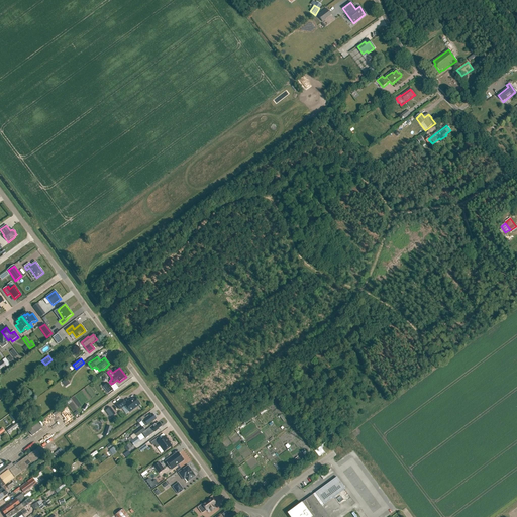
[(108,383),(103,387),(108,394),(113,390),(108,383)]
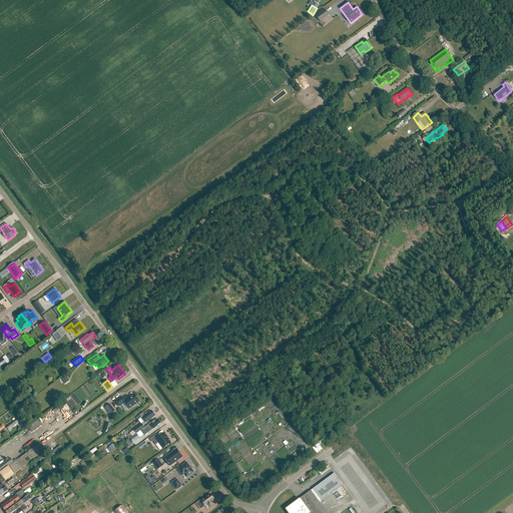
[(126,398),(123,400),(121,397),(115,401),(119,406),(124,403),(128,409),(139,401),(133,394),(127,399),(126,398)]
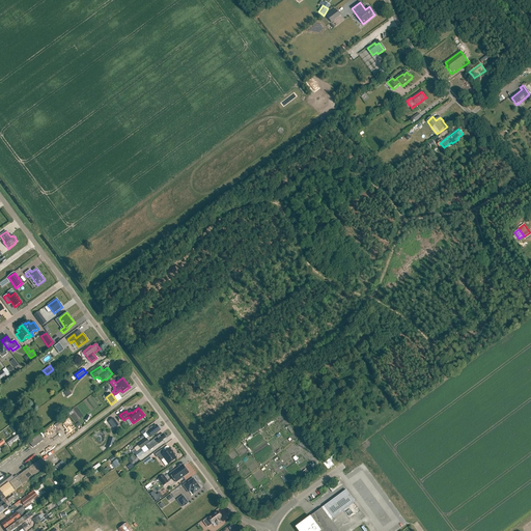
[(108,422),(113,429),(118,425),(113,418),(108,422)]
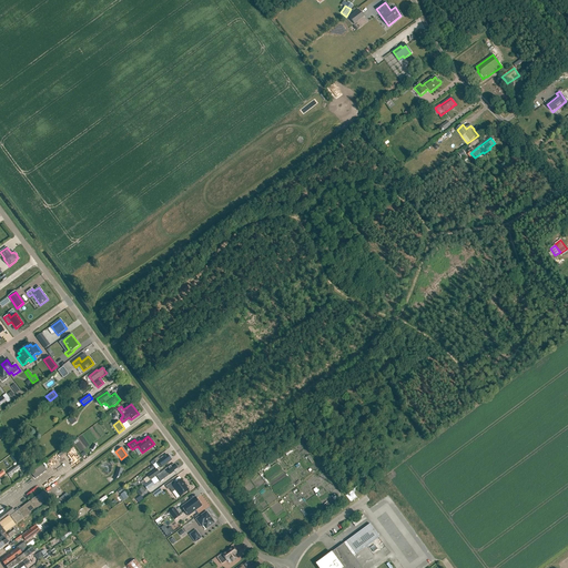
[(168,455),(155,463),(160,469),(172,460),(168,455)]
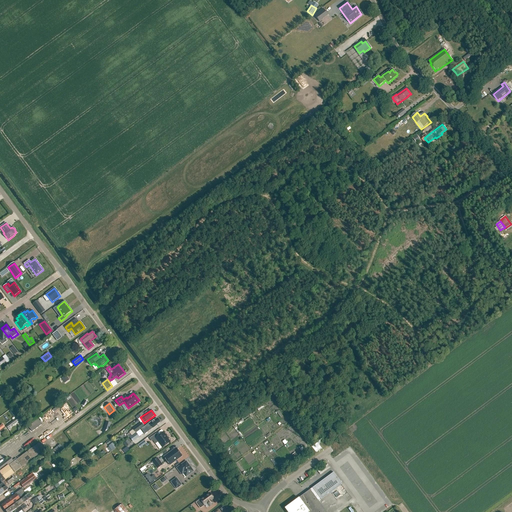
[(290,421),(287,414),(283,416),(279,410),(274,413),(281,425),(290,421)]
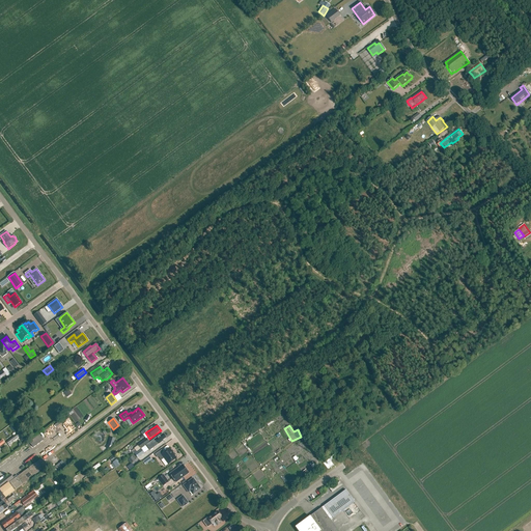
[(17,435),(6,443),(8,445),(18,437),(22,442),(25,439),(20,432),(17,435)]
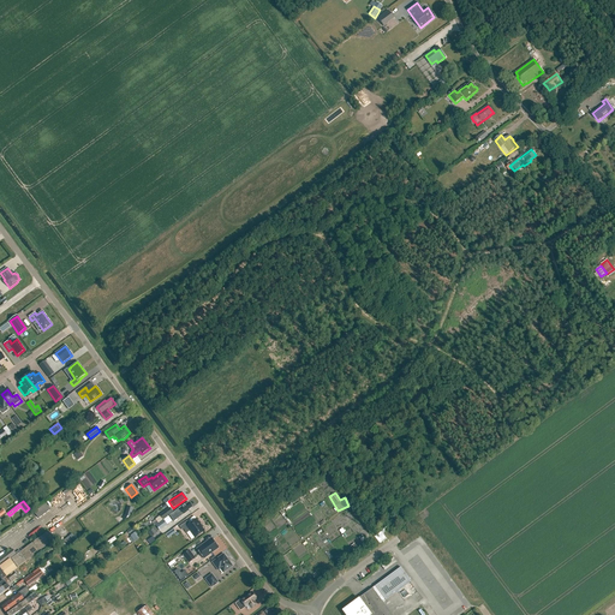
[(302,501),(285,512),(291,520),(294,518),(296,518),(302,514),(300,512),(306,508),(302,501)]
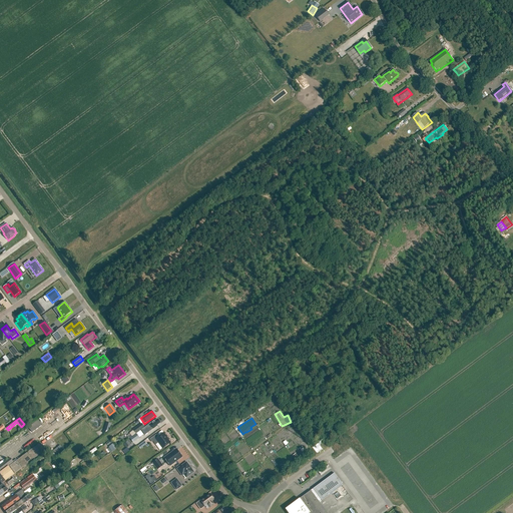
[(154,428),(160,423),(157,419),(154,422),(153,421),(146,427),(141,430),(145,435),(153,429),(154,428)]
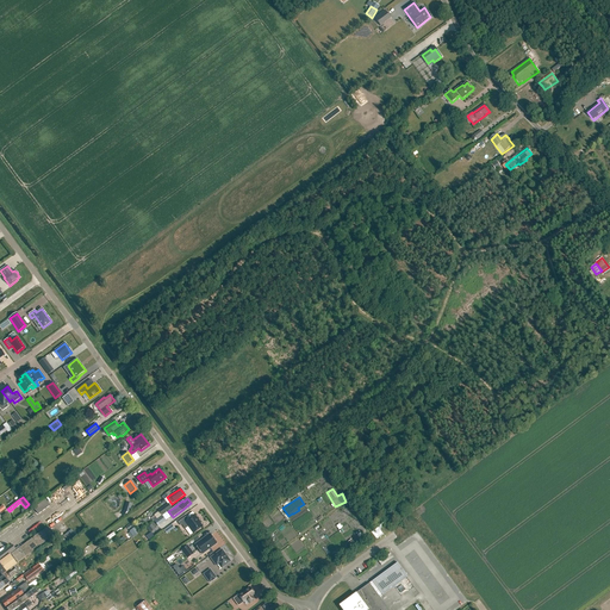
[(50,506),(45,499),(33,509),(38,515),(50,506)]
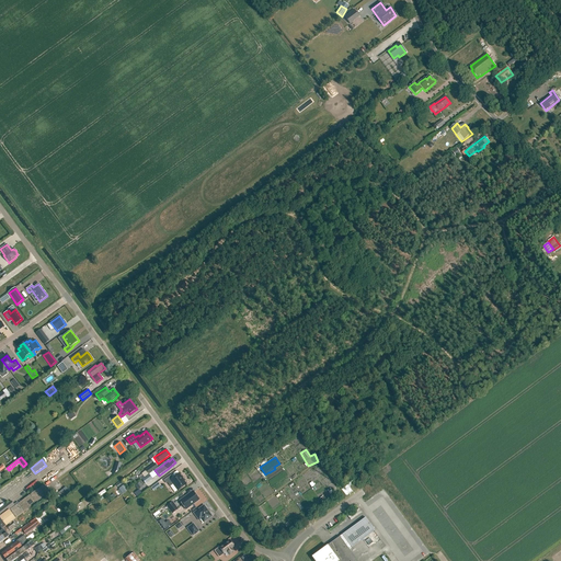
[(148,473),(157,467),(155,464),(146,470),(148,473)]
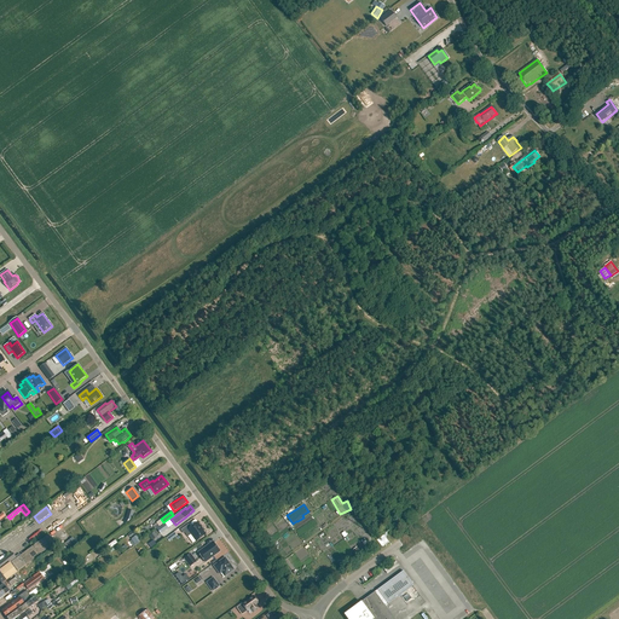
[(180,531),(183,533),(189,530),(197,541),(206,534),(200,528),(201,527),(197,522),(191,527),(189,525),(180,531)]
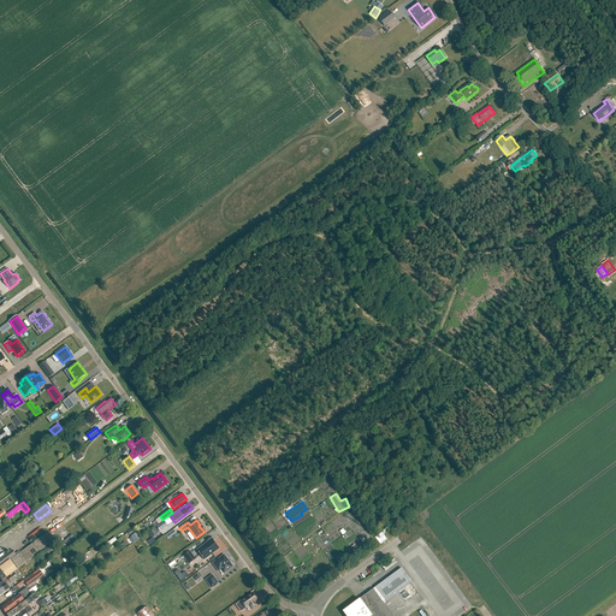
[(157,527),(160,532),(167,526),(164,521),(157,527)]
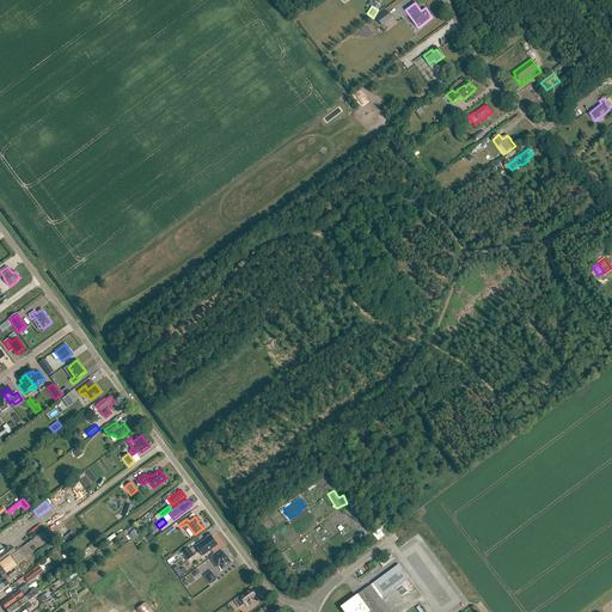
[(0,574),(1,577),(16,567),(44,545),(44,544),(54,537),(48,528),(0,563),(0,574)]
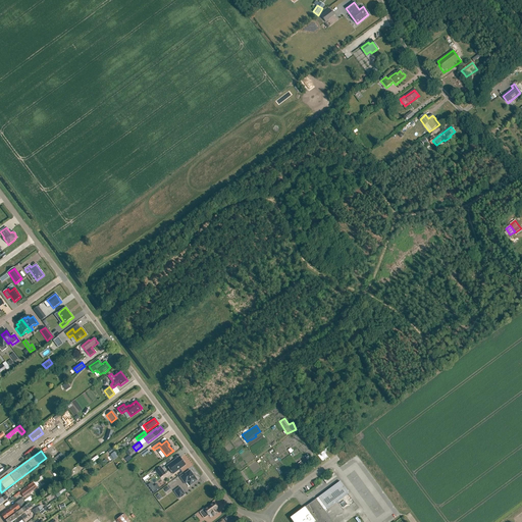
[(64,458),(61,453),(54,459),(50,462),(53,467),(64,458)]
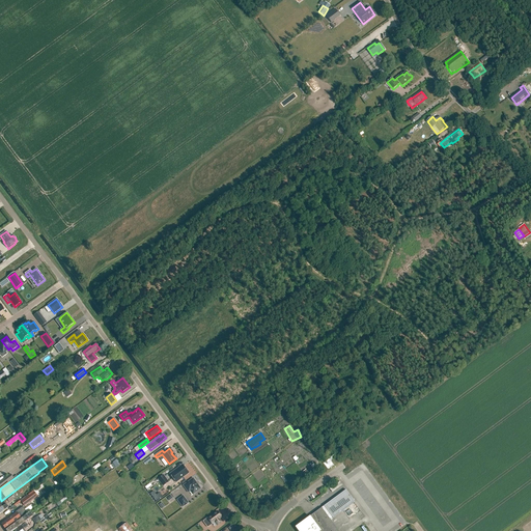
[(92,472),(101,466),(99,464),(90,470),(92,472)]
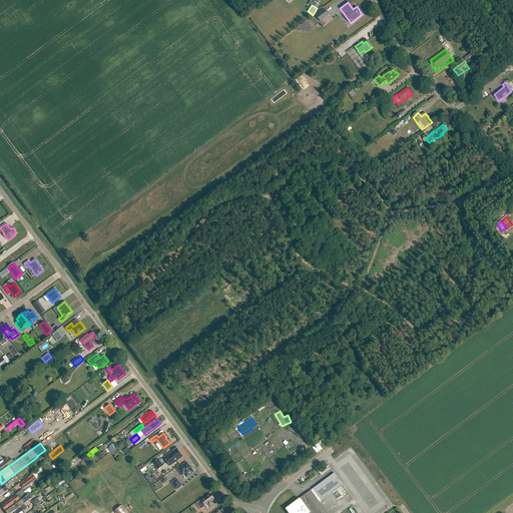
[(170,466),(182,457),(176,449),(164,458),(170,466)]
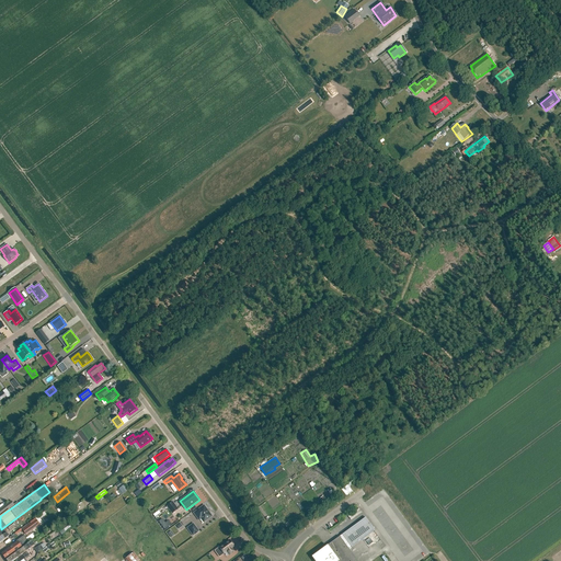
[(11,501),(0,508),(0,515),(0,516),(14,505),(11,501)]
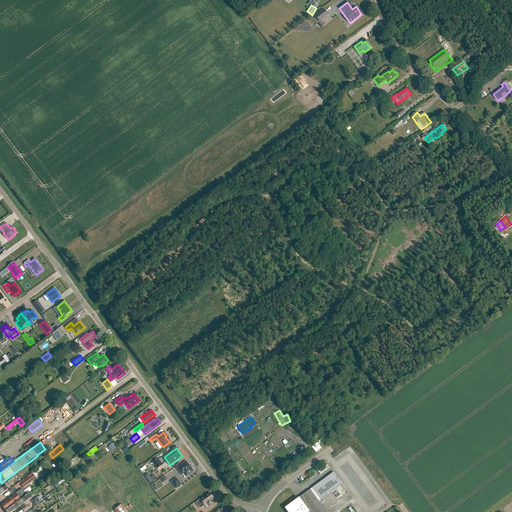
[(162,465),(157,458),(152,462),(157,469),(162,465)]
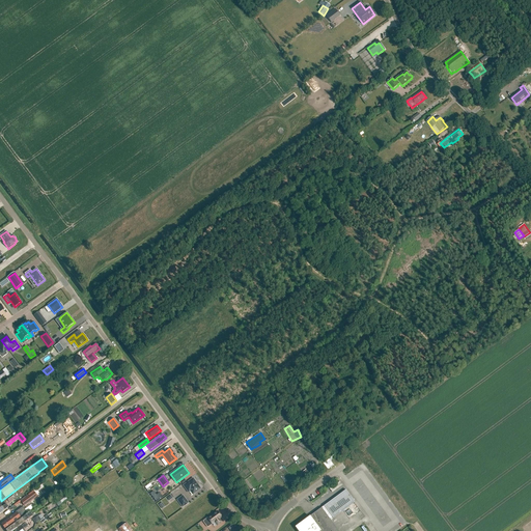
[(193,495),(200,488),(193,478),(184,485),(189,493),(190,492),(193,495)]
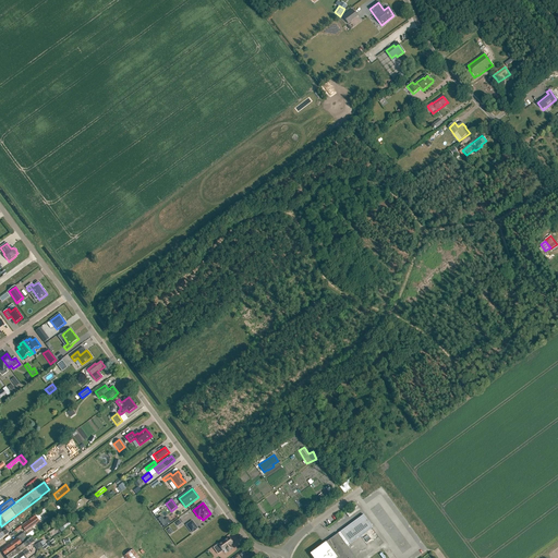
[(355,557),(347,546),(373,528),(363,514),(310,554),(312,557),(355,557)]
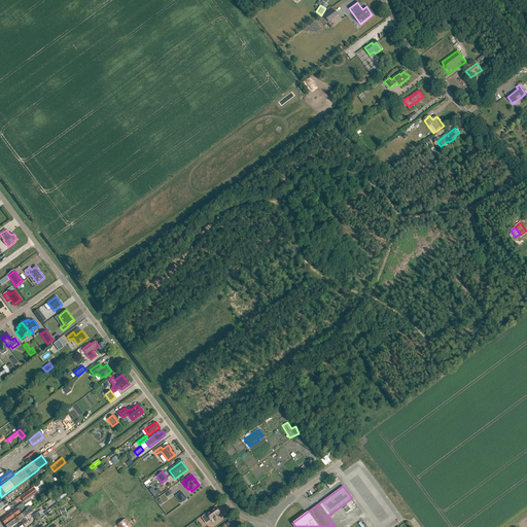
[(29,491),(21,497),(25,502),(37,493),(34,488),(33,487),(29,491)]
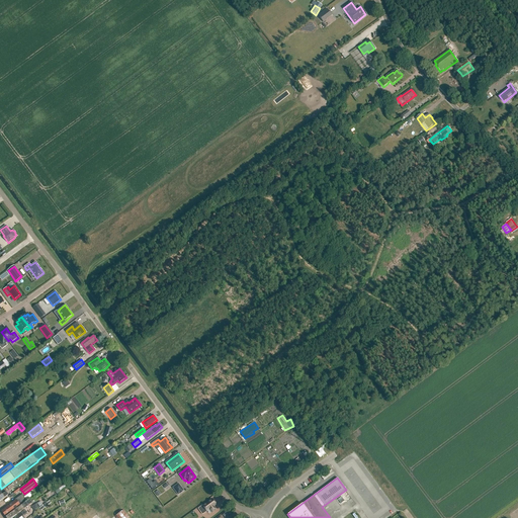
[(9,490),(14,486),(11,482),(6,486),(9,490)]
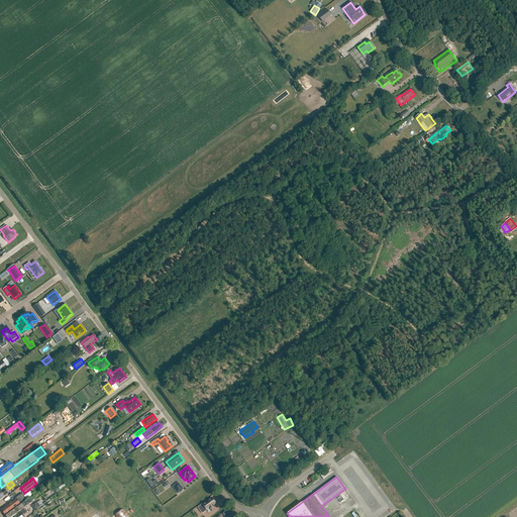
[(184,490),(178,483),(173,487),(178,494),(184,490)]
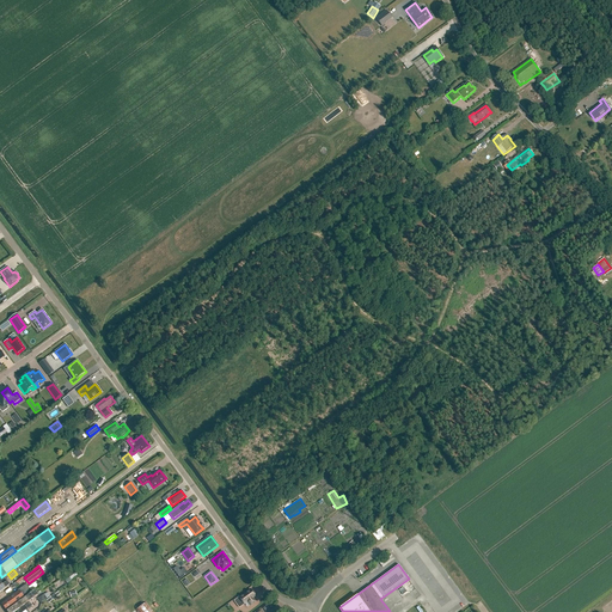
[(0,592),(10,585),(4,577),(0,580),(0,592)]
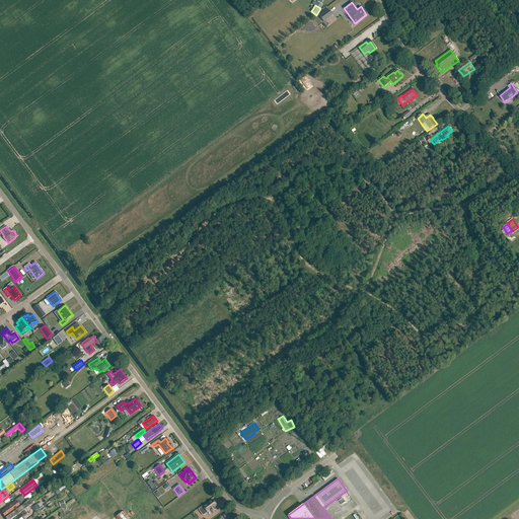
[(6,518),(12,518),(42,498),(39,493),(33,497),(35,500),(32,502),(30,500),(6,518)]
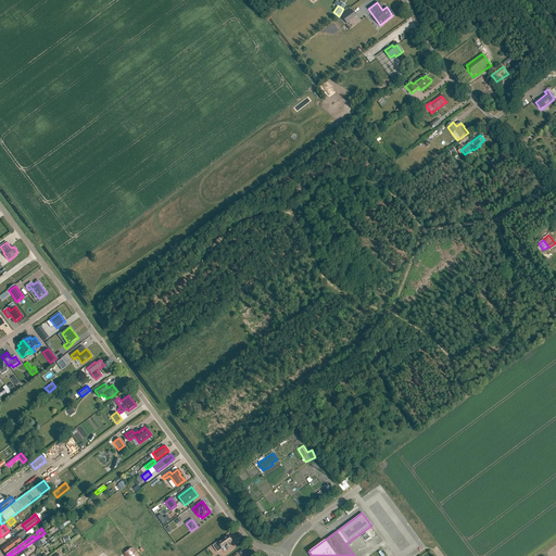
[(5,554),(25,540),(24,539),(27,536),(25,533),(24,531),(20,534),(20,535),(1,548),(5,554)]
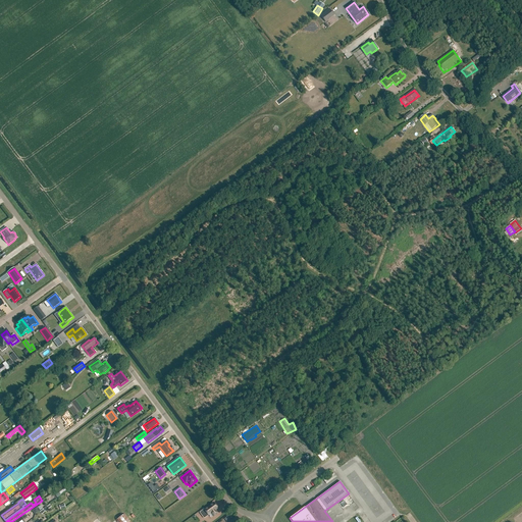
[(68,509),(70,512),(79,506),(76,502),(68,509)]
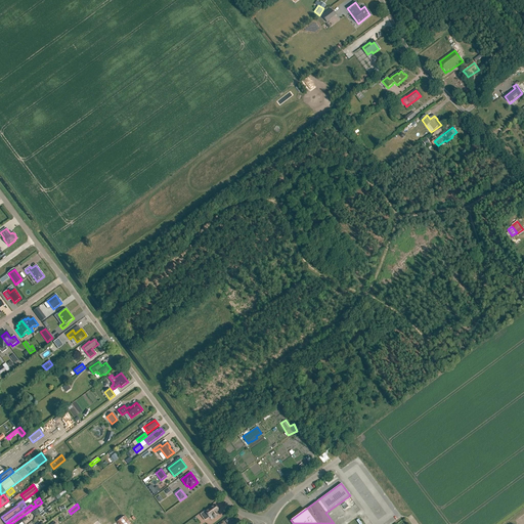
[(219,510),(215,505),(205,512),(205,511),(200,515),(205,521),(212,515),(214,519),(218,515),(216,512),(219,510)]
